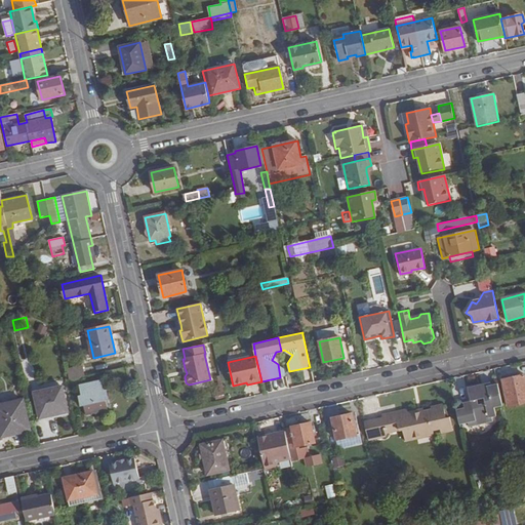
[(280,377),(286,375),(284,369),(278,364),(280,377)]
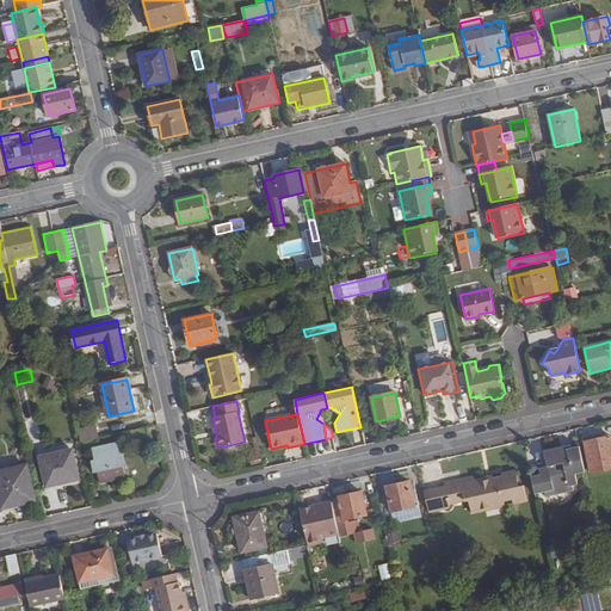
[(147,426),(124,432),(125,442),(149,436),(147,426)]
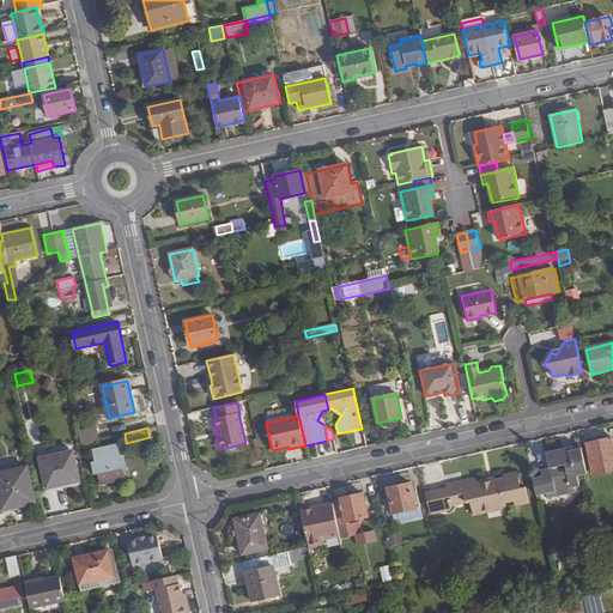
[(95,430),(77,435),(79,444),(97,439),(95,430)]
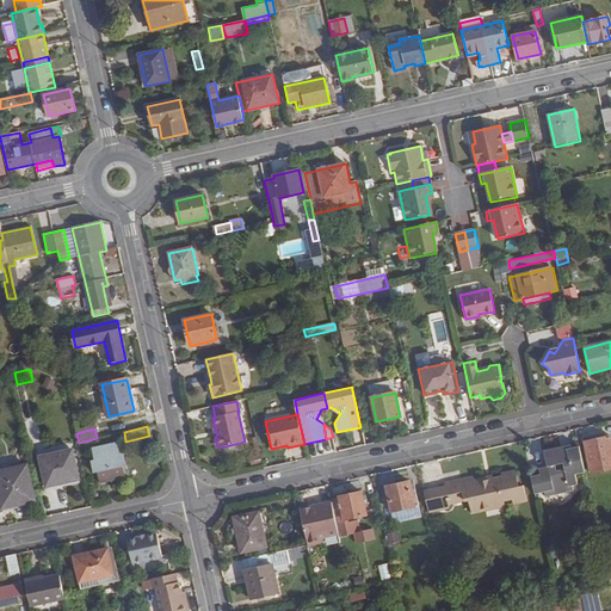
[(610,439),(610,437),(584,443),(591,474),(610,468),(610,439)]
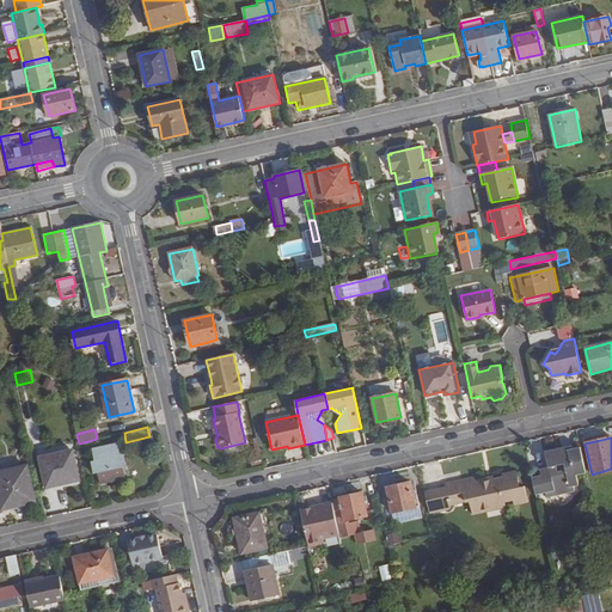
[(117,445),(93,450),(96,461),(92,461),(95,472),(98,472),(102,484),(124,478),(122,466),(126,465),(123,456),(120,456),(117,445)]
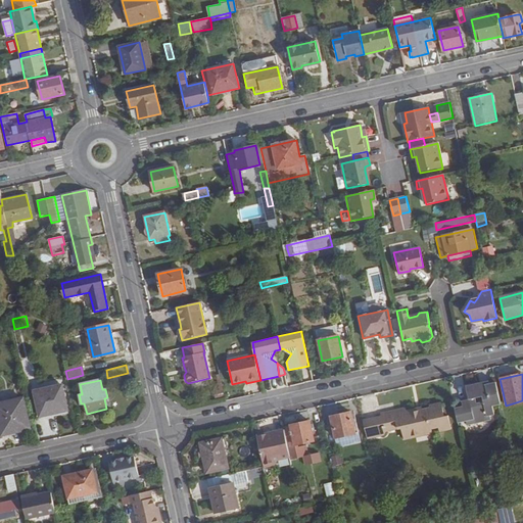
[(463,407),(455,409),(458,424),(466,422),(467,425),(491,420),(490,416),(494,415),(492,406),(501,405),(496,382),(485,385),(485,382),(466,387),(468,399),(470,405),(463,407)]
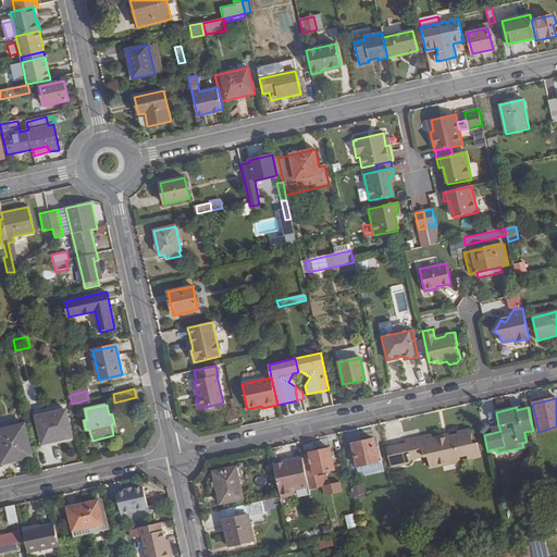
[(66,410),(36,418),(42,444),(73,436),(66,410)]
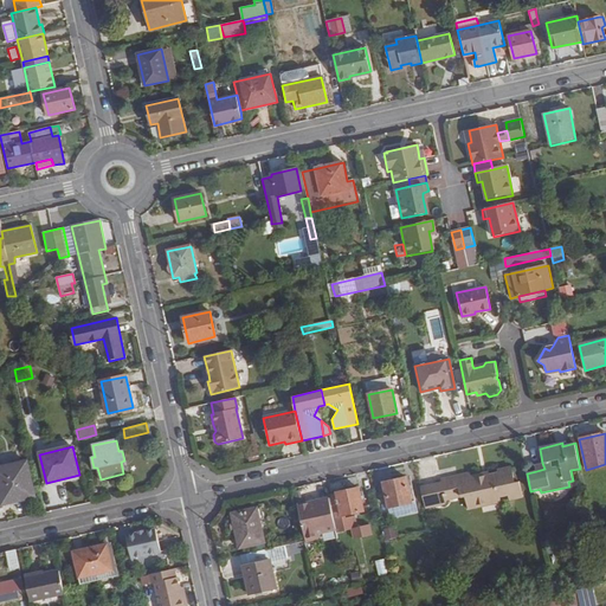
[(27,462),(0,468),(0,489),(4,504),(36,496),(27,462)]
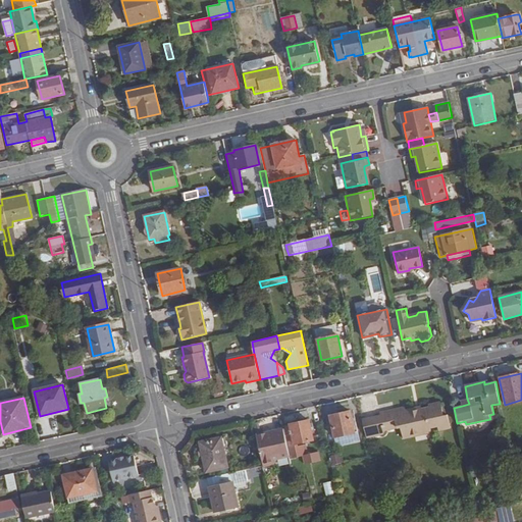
[(394,413),(362,420),(366,438),(383,434),(384,431),(388,422),(395,420),(397,428),(400,427),(403,438),(431,432),(430,428),(437,427),(438,430),(451,428),(448,415),(444,416),(440,402),(428,405),(429,407),(421,409),(421,407),(406,410),(405,408),(393,410),(394,413)]
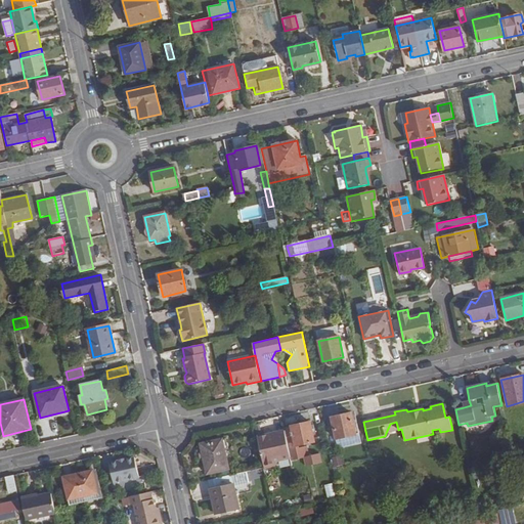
[(352,412),(332,418),(336,439),(356,434),(352,412)]
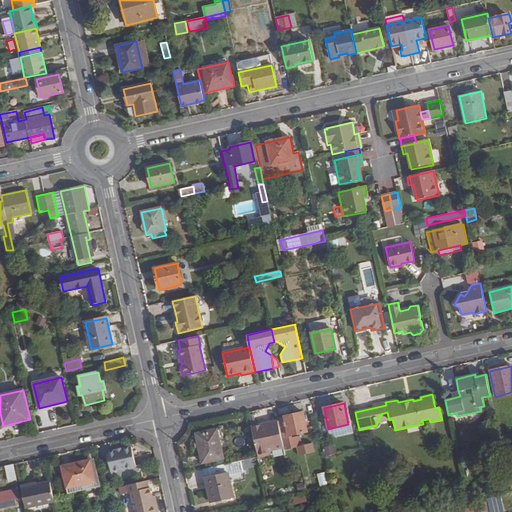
[(284,417),(277,419),(277,422),(283,447),(283,449),(284,452),(302,447),(299,436),(290,438),(287,439),(286,436),(289,435),(307,432),(303,412),(284,417)]
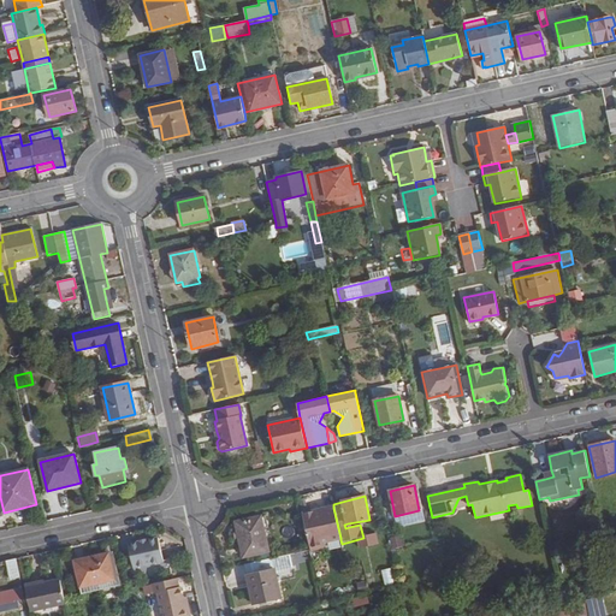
[(454,509),(468,505),(466,496),(458,498),(454,509)]
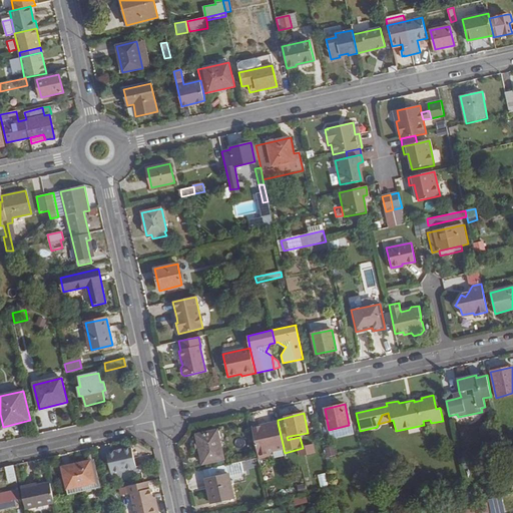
[(270,456),(271,453),(273,450),(284,448),(278,423),(252,428),(259,457),(259,458),(270,456)]
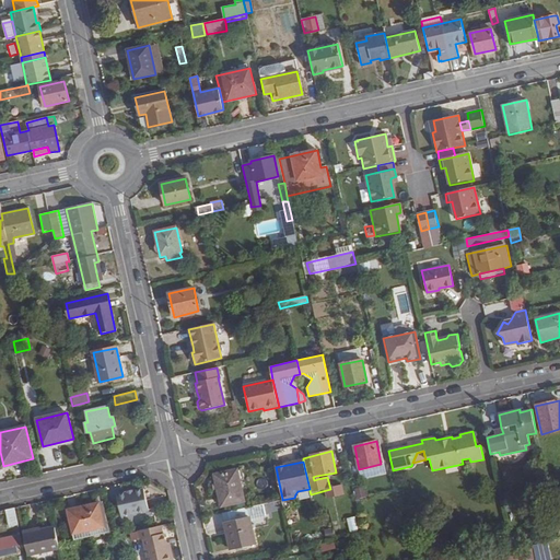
[(237,469),(214,475),(221,506),(245,502),(237,469)]
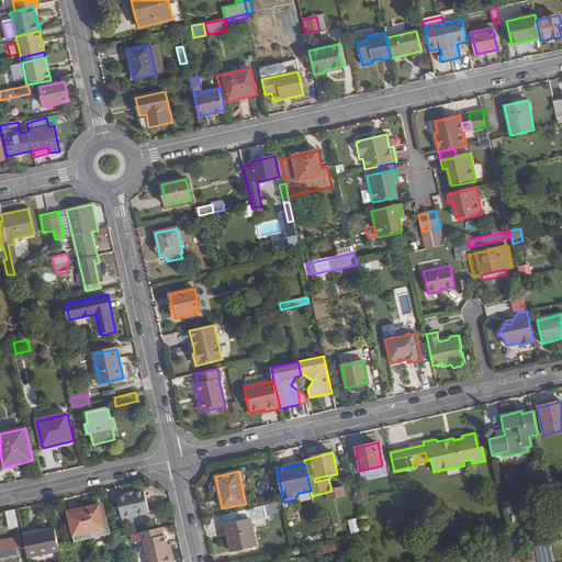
[(371,501),(368,490),(357,492),(359,503),(371,501)]
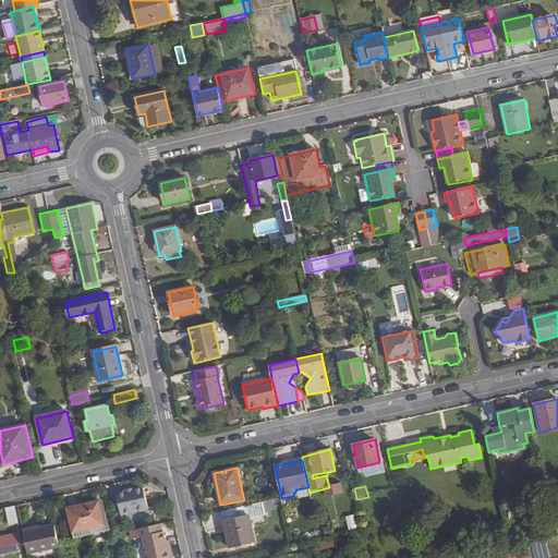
[(114,493),(119,514),(146,508),(142,487),(132,489),(124,492),(114,493)]
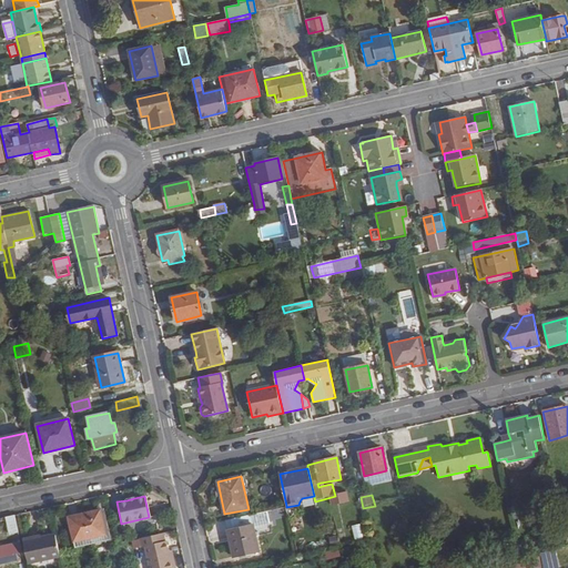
[(105,509),(100,510),(105,534),(74,541),(75,548),(112,540),(105,509)]
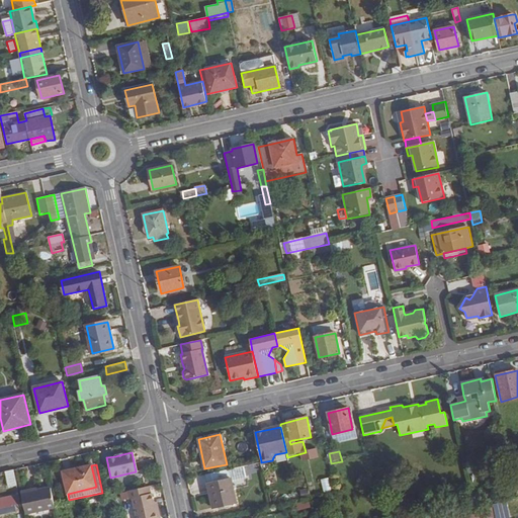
[(96,487),(91,465),(63,472),(68,494),(96,487)]
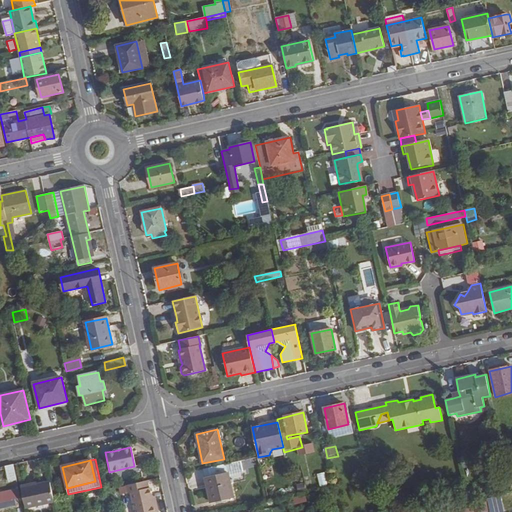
[(17,480),(13,464),(5,466),(9,482),(17,480)]
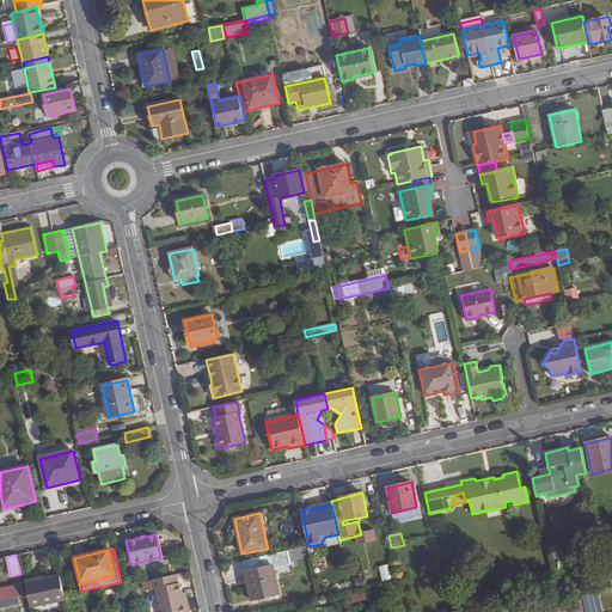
[(387,564),(378,567),(381,581),(391,579),(387,564)]
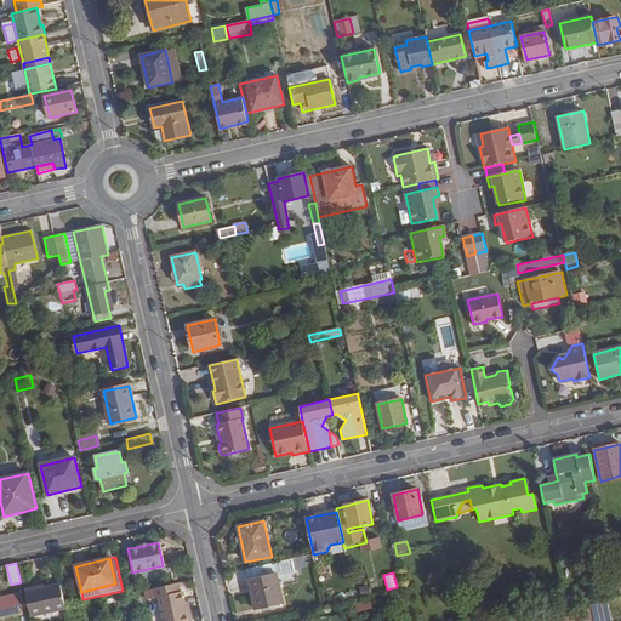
[(254,591),(257,608),(284,603),(277,575),(249,581),(251,591),(254,591)]
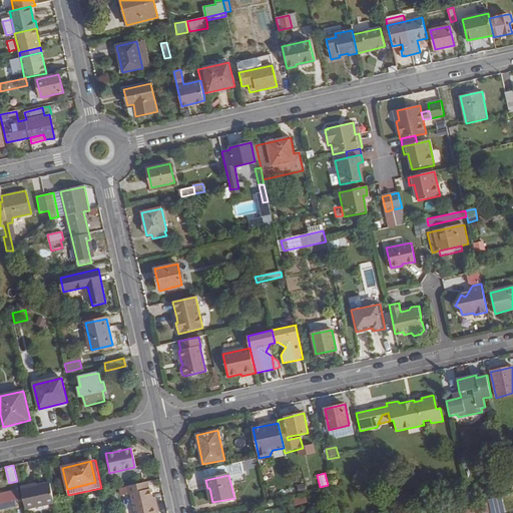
[(148,489),(147,481),(127,486),(128,494),(131,493),(135,512),(158,512),(156,505),(154,505),(152,498),(150,488),(148,489)]
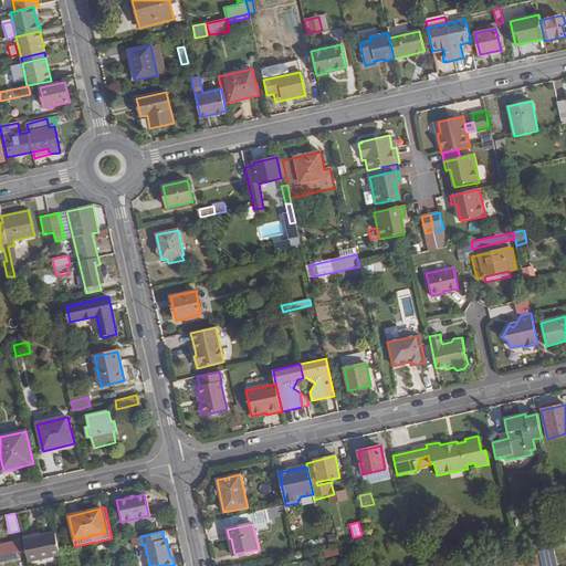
[(41,533),(22,537),(28,562),(60,554),(55,533),(41,535),(41,533)]
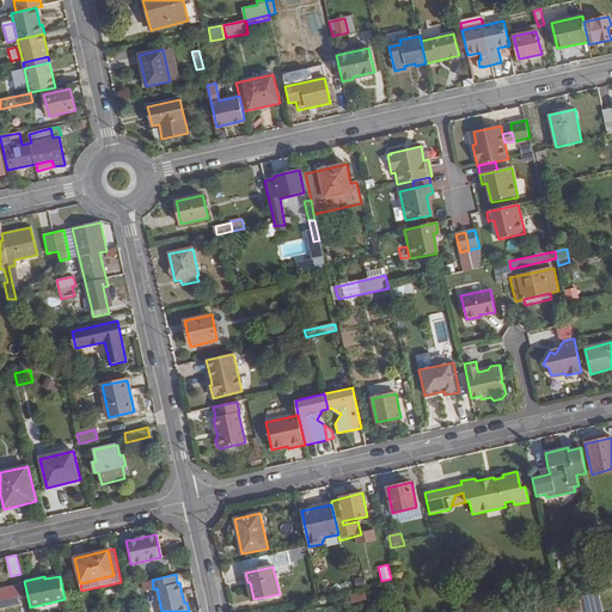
[(363,577),(355,580),(356,588),(365,586),(363,577)]
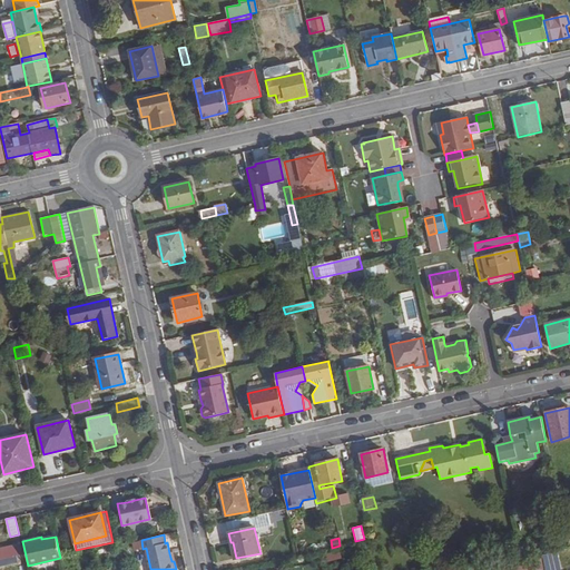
[(0,569),(0,566),(18,562),(17,556),(23,554),(21,546),(0,550),(0,569)]
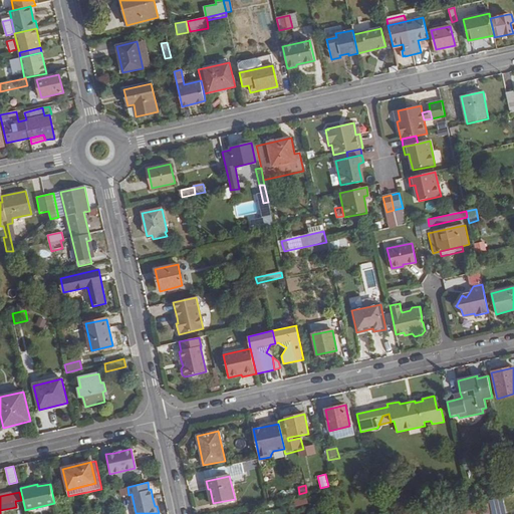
[(445,510),(445,513),(486,513),(492,513),(489,500),(469,504),(445,510)]
